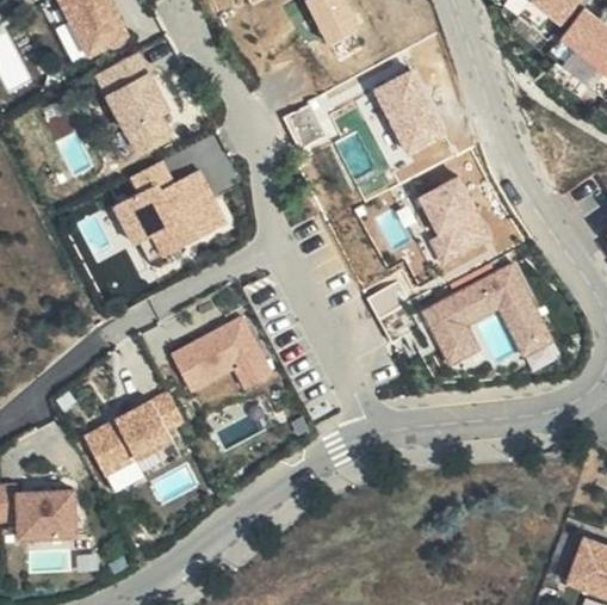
[(111,0),(59,0),(87,59),(130,38),(111,0)]
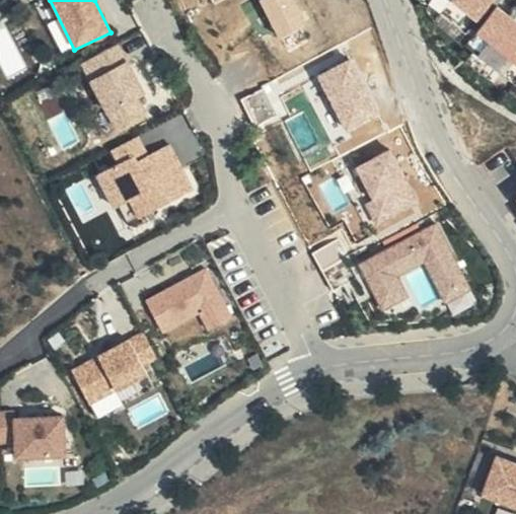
[(299,0),(260,0),(258,2),(280,42),(312,22),(299,0)]
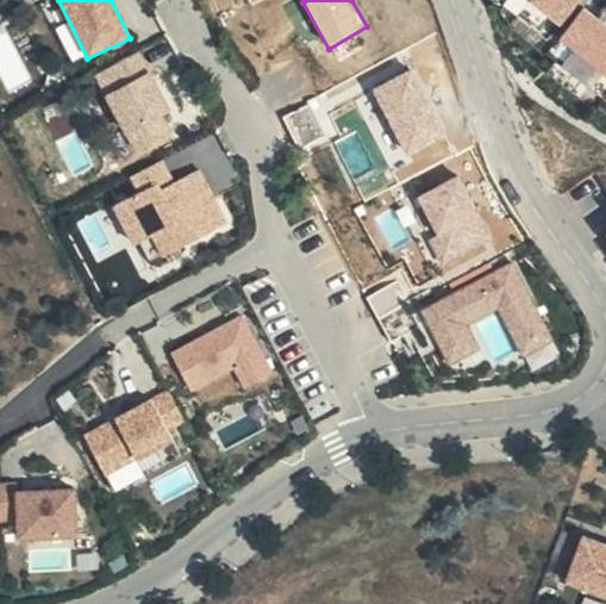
[(491,0),(491,2),(525,14),(529,0),(491,0)]
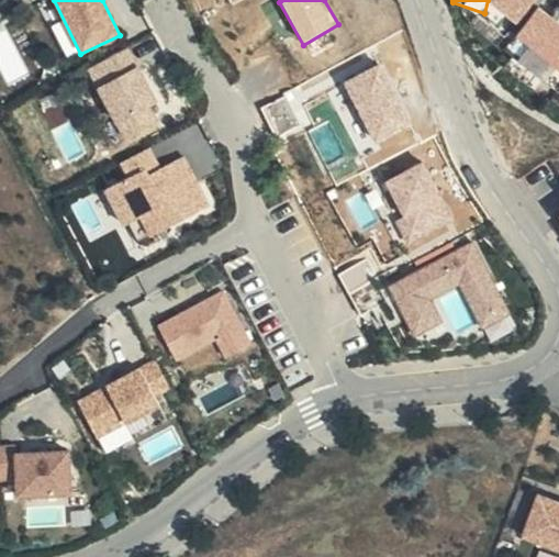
[(488,0),(488,1),(516,24),(536,0),(488,0)]
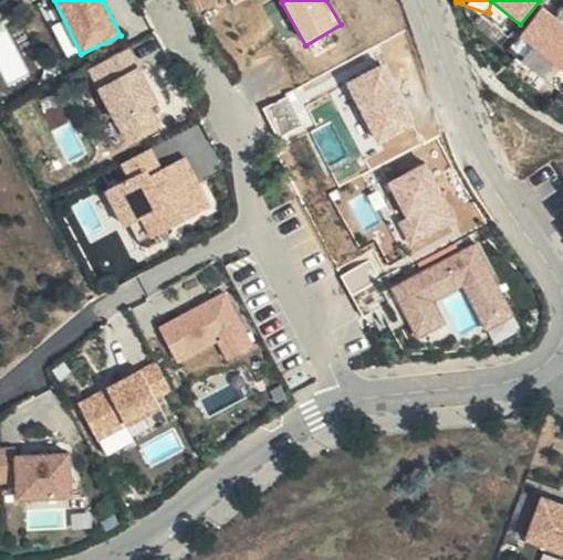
[(520,33),(562,67),(562,18),(545,3),(520,33)]
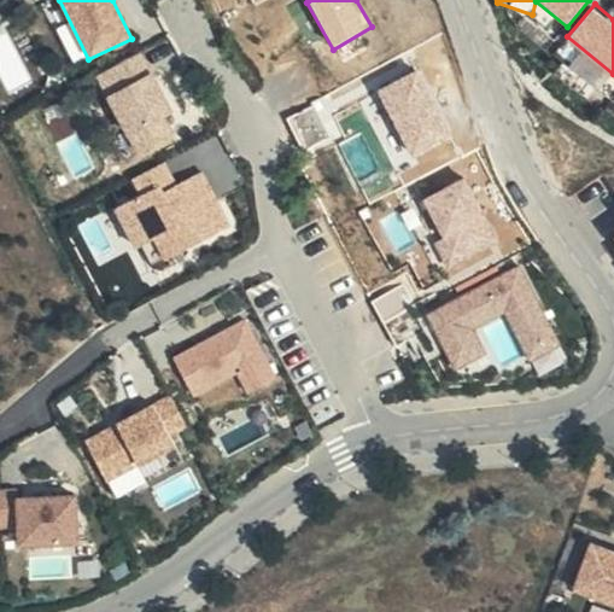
[(69,62),(82,57),(72,25),(59,29),(69,62)]
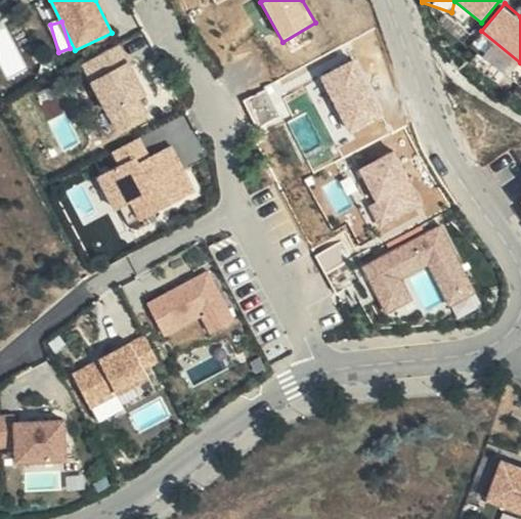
[(510,78),(518,66),(490,48),(482,60),(510,78)]
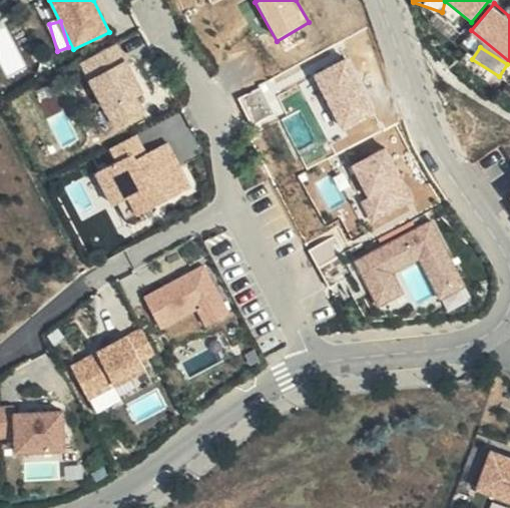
[(117,48),(78,61),(84,77),(122,64),(117,48)]
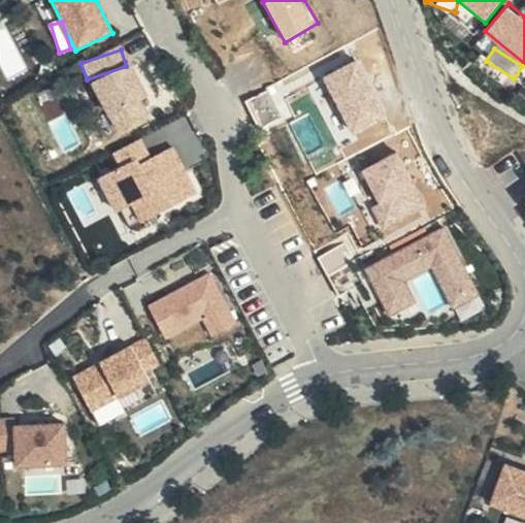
[(358,60),(322,77),(351,136),(387,120),(358,60)]
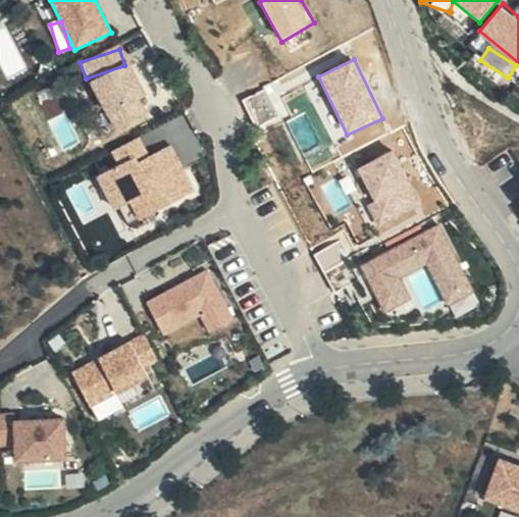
[(113,134),(152,116),(127,64),(90,83),(113,134)]
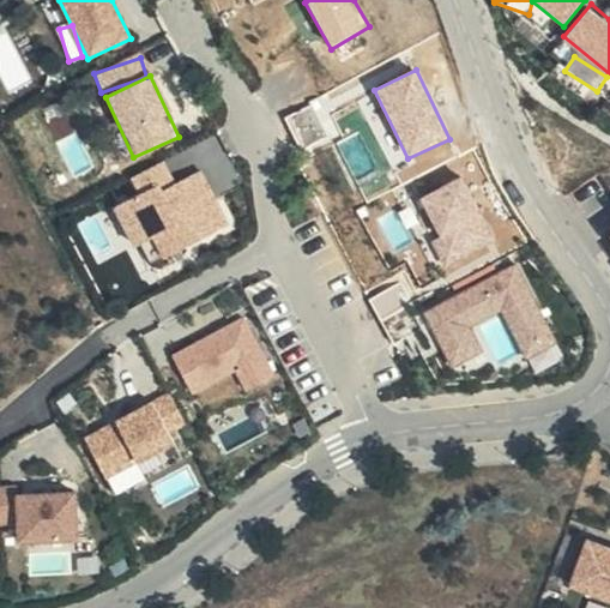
[(230,228),(203,169),(175,182),(165,162),(132,179),(139,194),(114,208),(133,247),(153,238),(164,259),(230,228)]
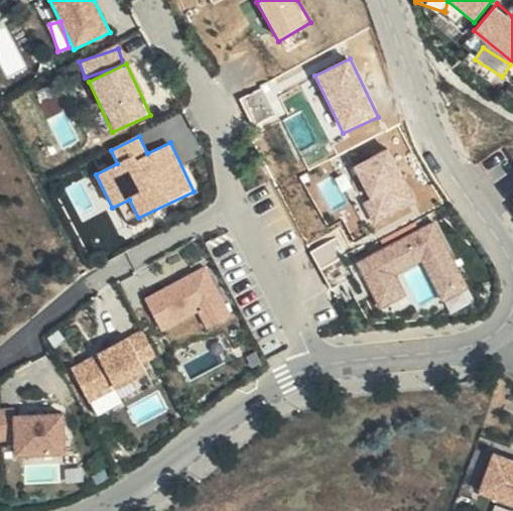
[(379,224),(417,204),(389,149),(351,169),(379,224)]
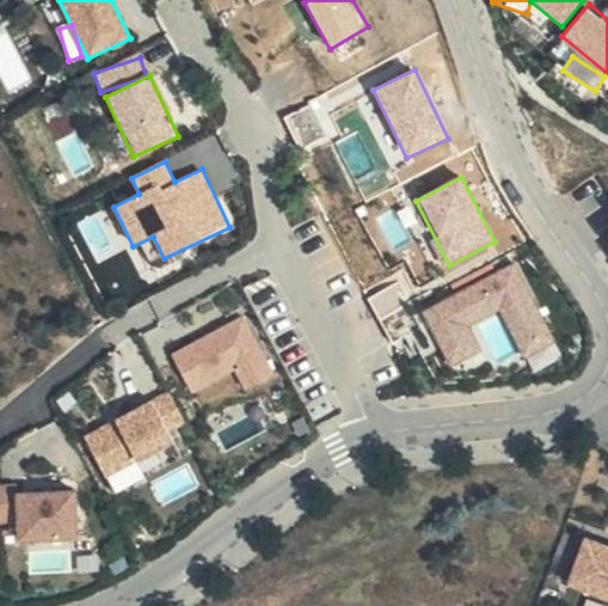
[(519,263),(492,274),(527,357),(554,347),(519,263)]
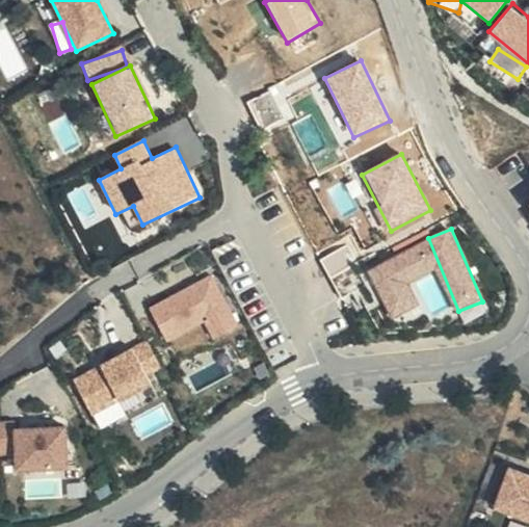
[(412,285),(446,269),(432,238),(366,268),(389,321),(421,307),(412,285)]
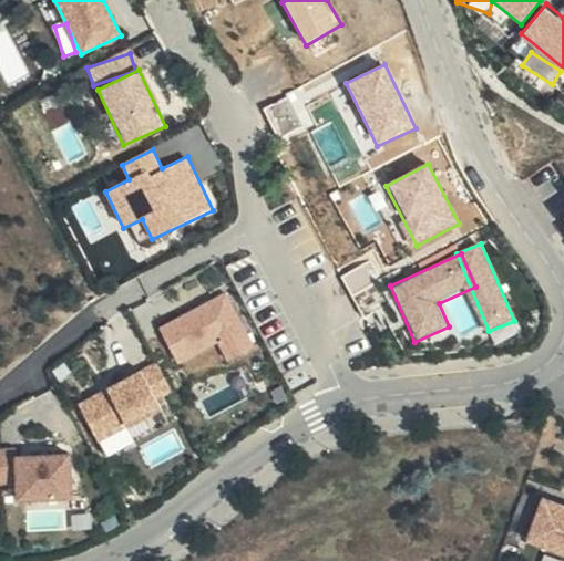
[(217,346),(226,364),(254,351),(227,293),(157,326),(177,365),(217,346)]
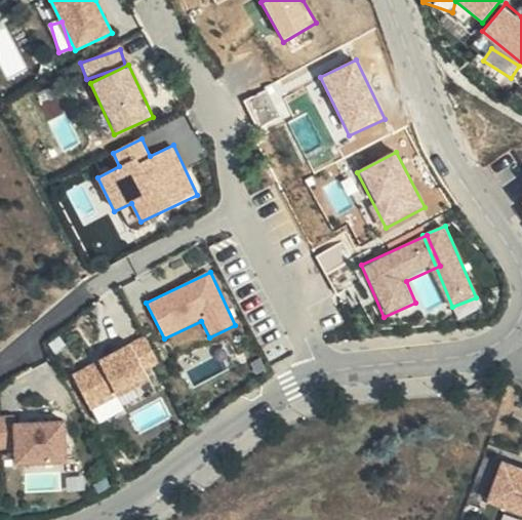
[(96,424),(123,411),(115,394),(162,371),(146,336),(72,371),(96,424)]
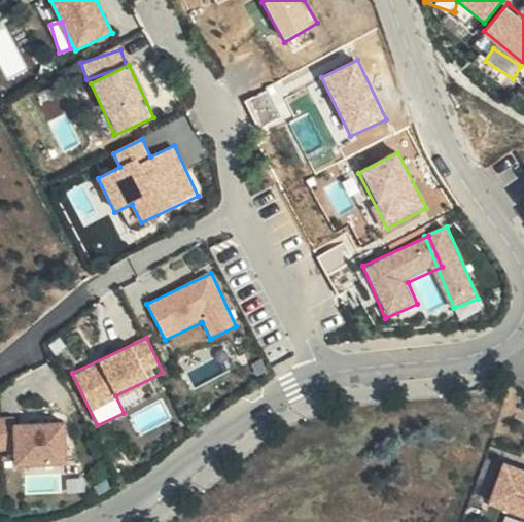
[(0,467),(13,467),(12,423),(0,423),(0,467)]
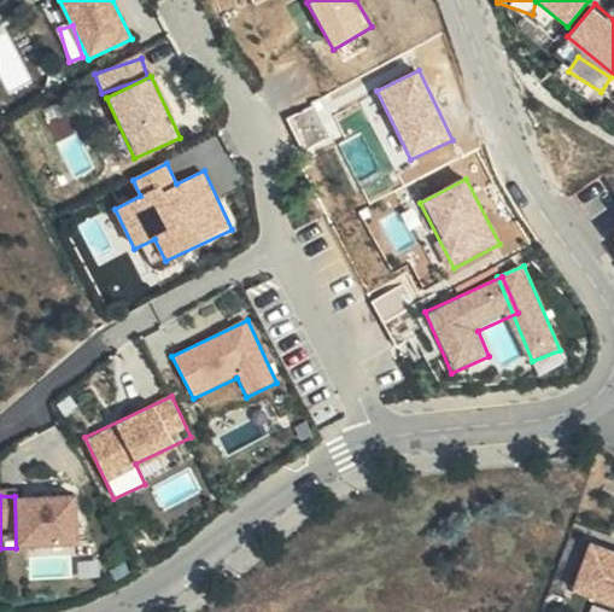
[(79,496),(18,497),(19,547),(80,546),(79,496)]
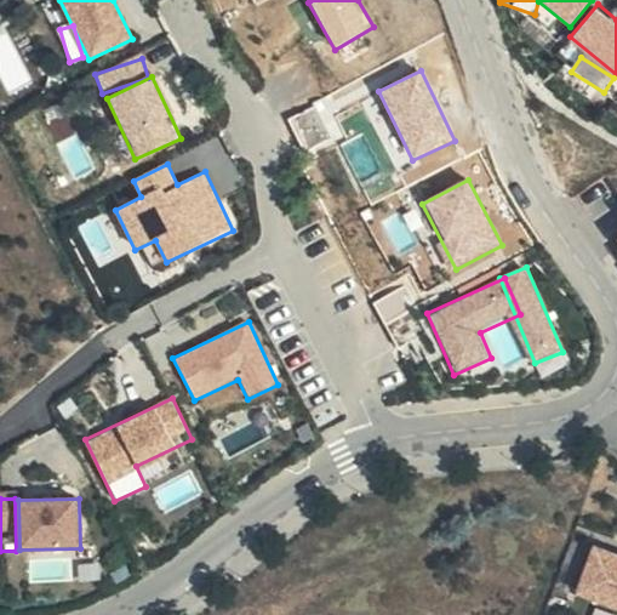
[(572,540),(560,587),(577,591),(589,545),(572,540)]
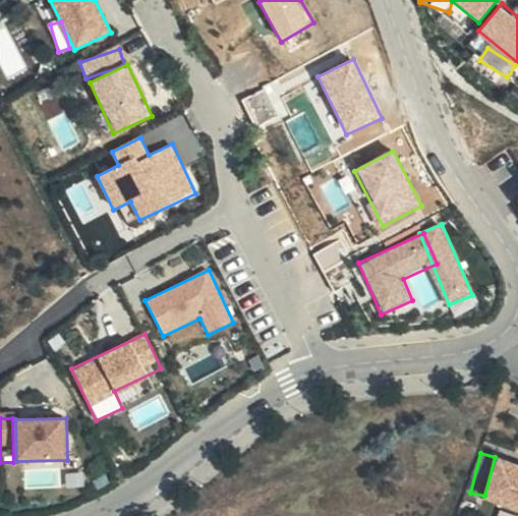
[(517,465),(494,461),(485,505),(517,511),(517,465)]
